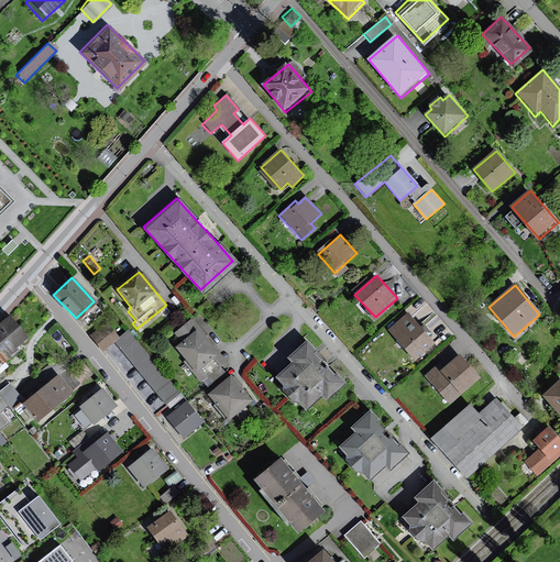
[(408,312),(388,331),(416,361),(436,343),(408,312)]
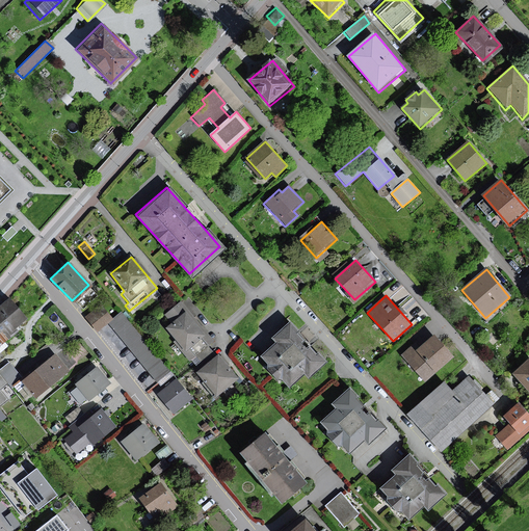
[(11,300),(0,311),(0,346),(29,319),(11,300)]
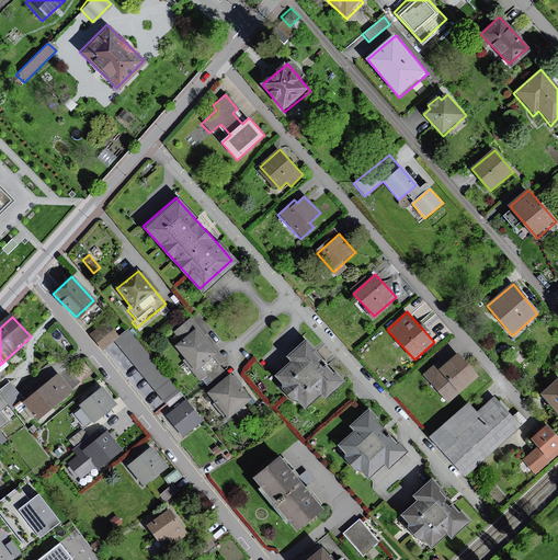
[(224,362),(188,319),(171,333),(180,342),(174,346),(184,357),(180,361),(200,383),(224,362)]
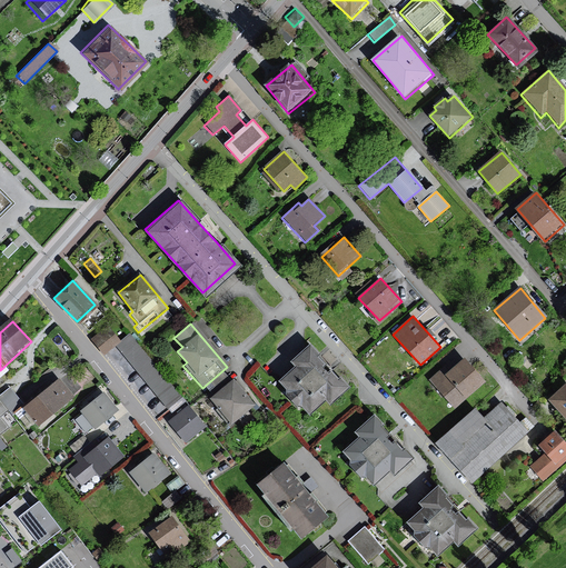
[(171,417),(186,405),(127,334),(118,340),(106,325),(88,339),(102,356),(113,347),(171,417)]
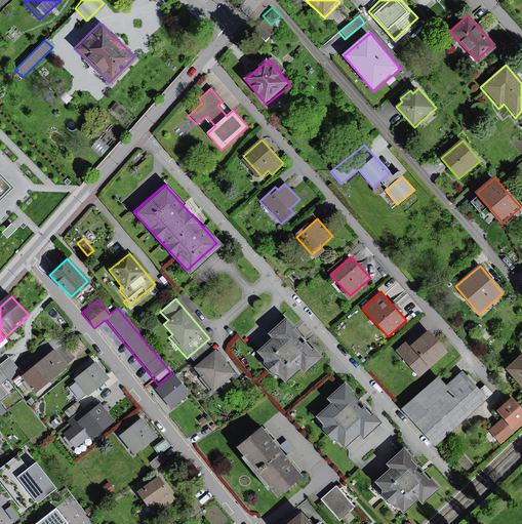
[(304,336),(288,319),(269,335),(272,339),(257,352),(266,362),(263,365),(274,378),(279,374),(287,384),(302,371),(306,375),(325,358),(315,348),(312,351),(302,338),(304,336)]
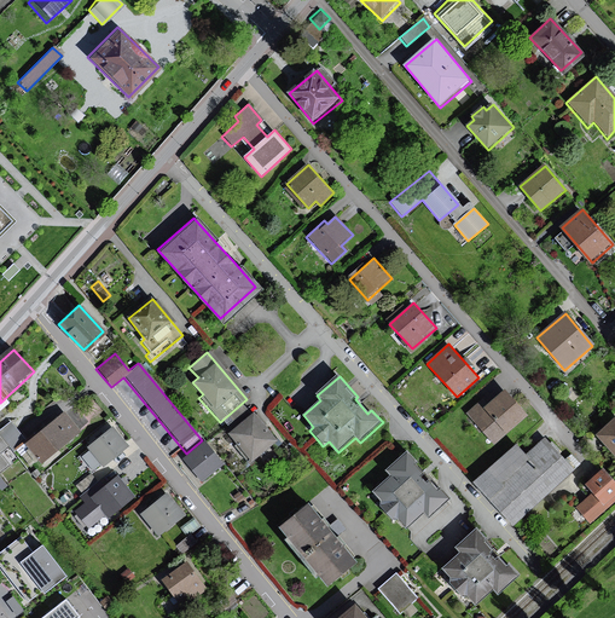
[(464,414),(493,445),(528,414),(505,388),(481,410),(476,404),(464,414)]
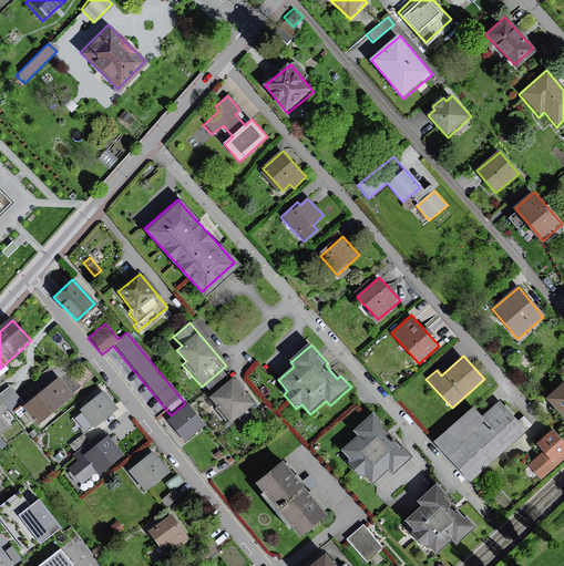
[(38,425),(77,398),(61,377),(22,405),(38,425)]
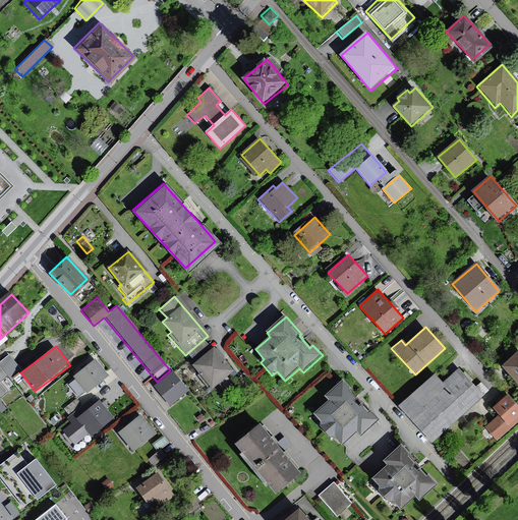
[(215,347),(192,365),(212,389),(234,370),(215,347)]
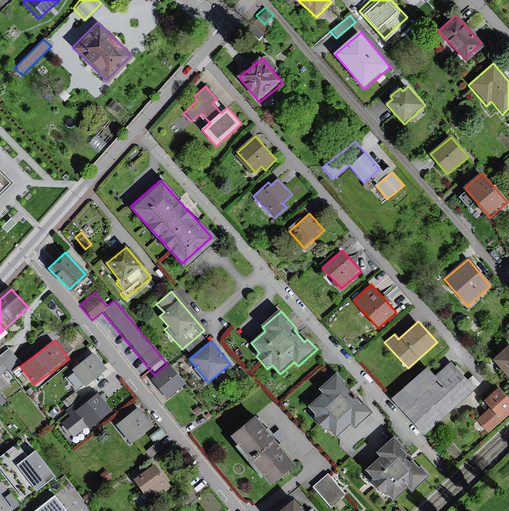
[(0,356),(6,365),(17,358),(8,345),(0,350),(0,356)]
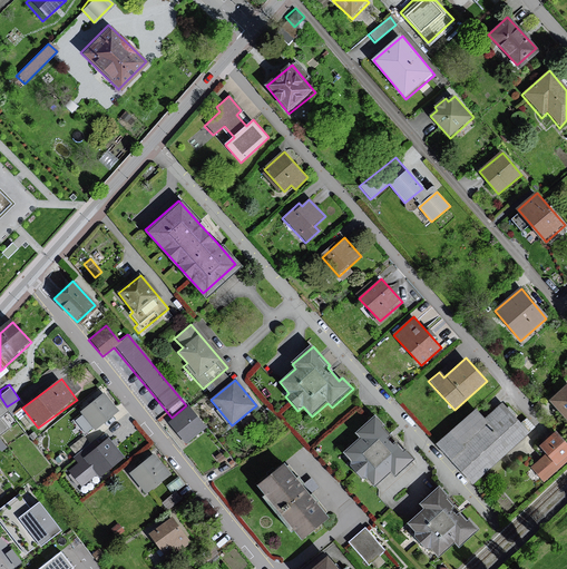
[(566,386),(553,399),(566,415),(566,386)]
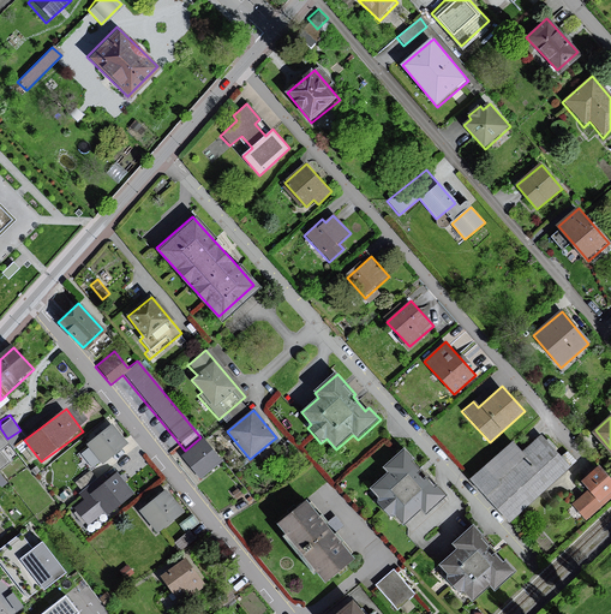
[(113,423),(87,445),(101,463),(127,442),(113,423)]
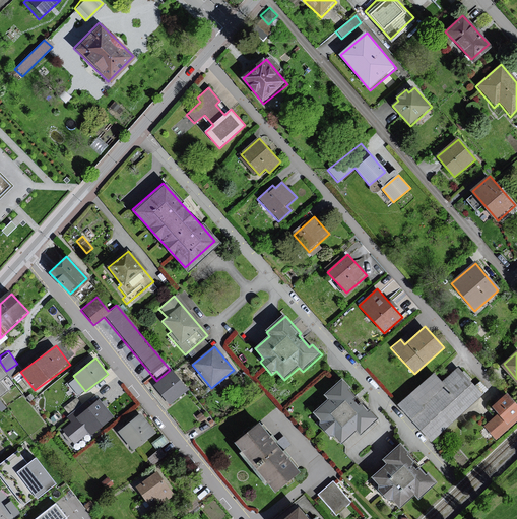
[(434,372),(397,405),(431,441),(482,394),(458,367),(442,381),(434,372)]
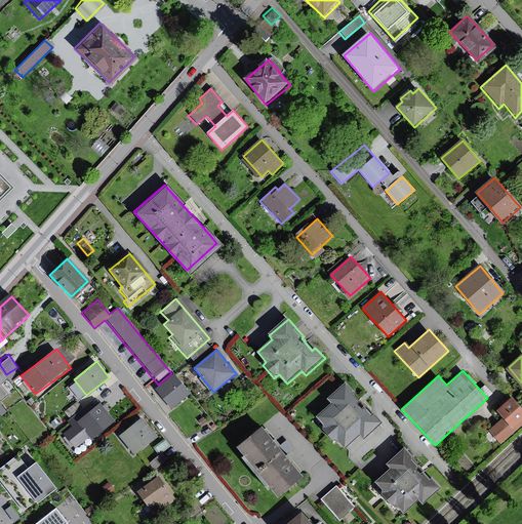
[(188,393),(171,373),(158,385),(152,389),(169,409),(188,393)]
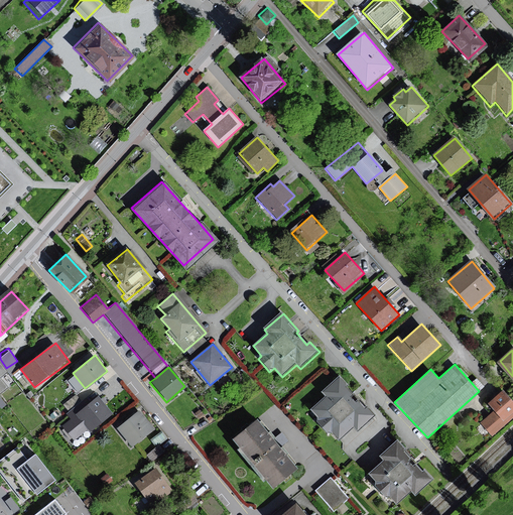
[(356,392),(341,375),(322,392),(325,396),(310,408),(319,418),(315,420),(327,433),(332,430),(340,439),(354,426),(358,430),(377,414),(367,403),(364,406),(354,394),(356,392)]
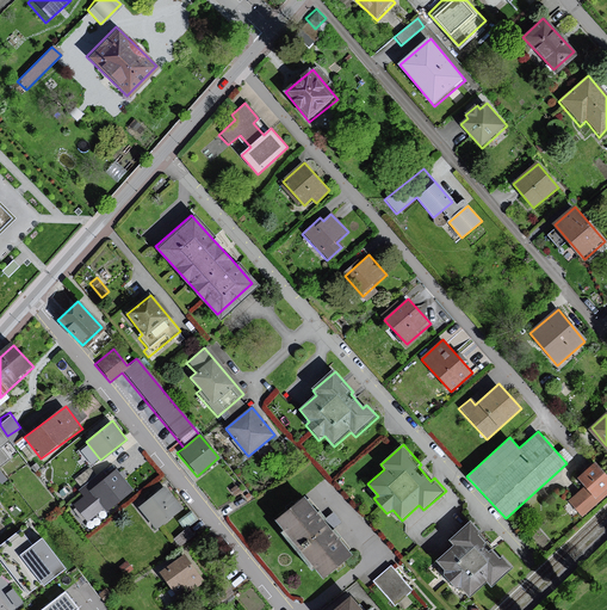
[(606,494),(606,473),(598,461),(578,476),(584,485),(567,500),(581,516),(606,494)]
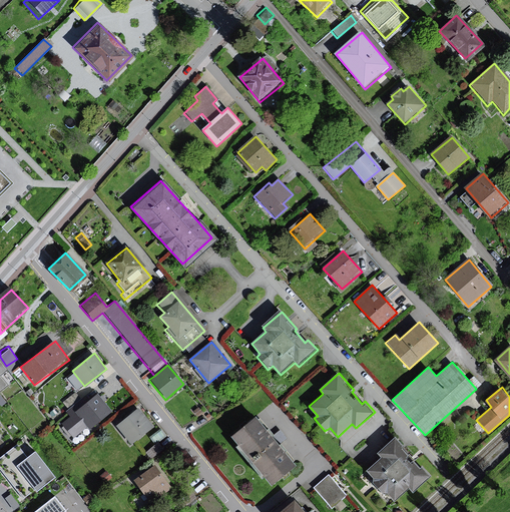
[(97,397),(75,414),(87,429),(109,412),(97,397)]
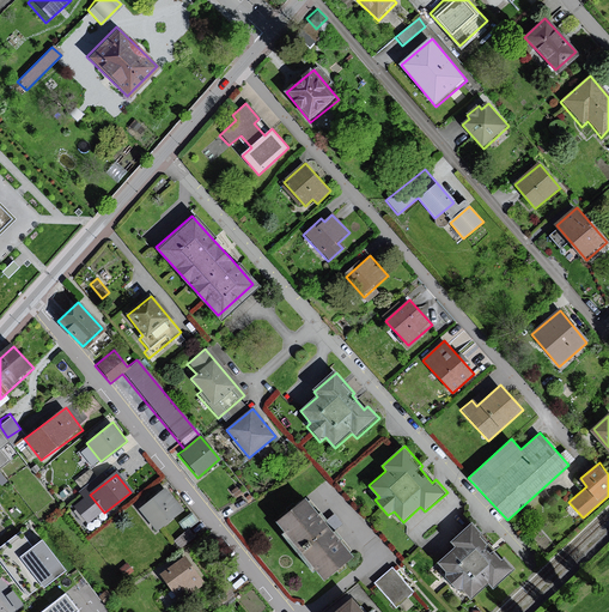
[(165,489),(138,509),(153,531),(181,510),(165,489)]
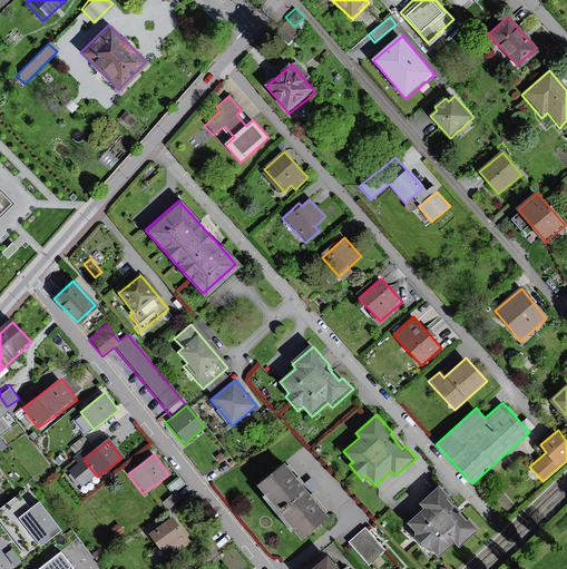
[(332,519),(289,464),(262,484),(305,540),(332,519)]
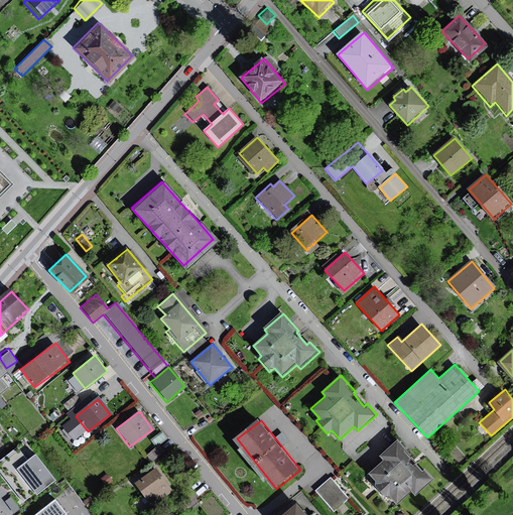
[(413,457),(398,439),(379,456),(382,460),(368,472),(377,482),(373,485),(385,498),(389,494),(397,503),(411,491),(415,495),(434,478),(425,468),(421,471),(411,459),(413,457)]
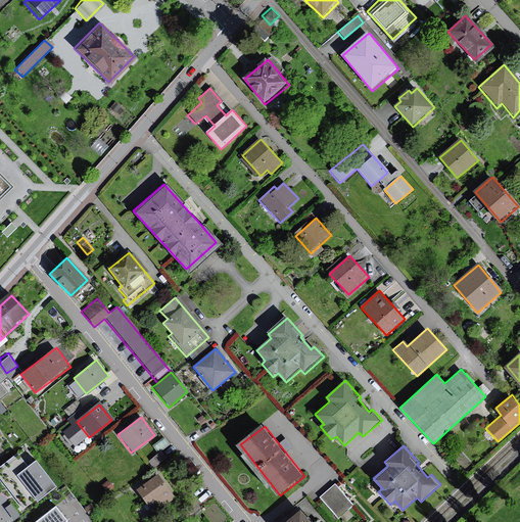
[(13,453),(0,464),(0,478),(21,505),(32,496),(34,500),(52,484),(33,461),(26,466),(16,456),(13,453)]
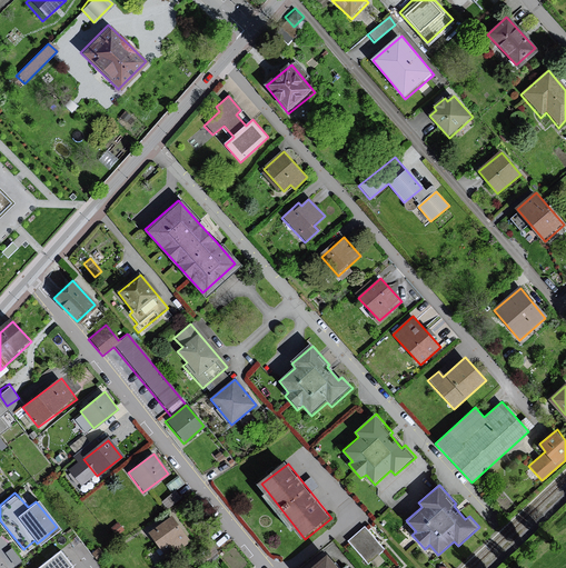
[(175,515),(149,534),(162,551),(169,546),(175,552),(194,539),(175,515)]
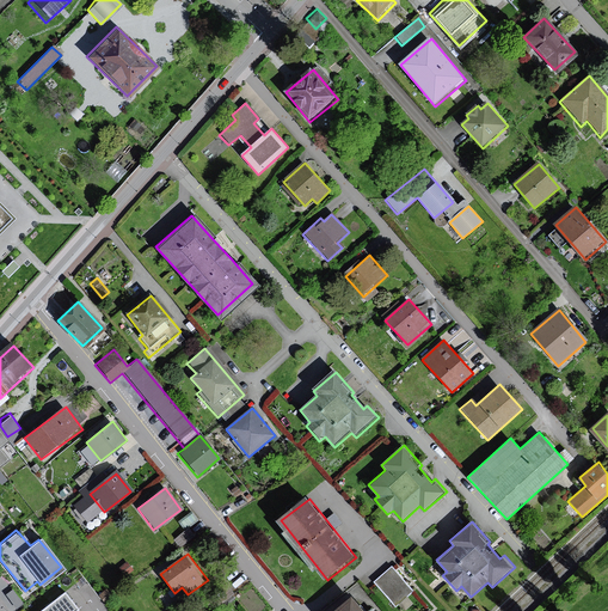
[(123,563),(117,568),(122,576),(129,572),(123,563)]
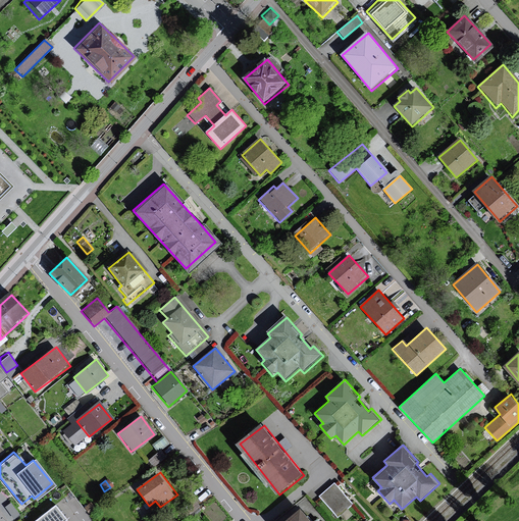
[(331,483),(317,497),(335,517),(351,505),(331,483)]
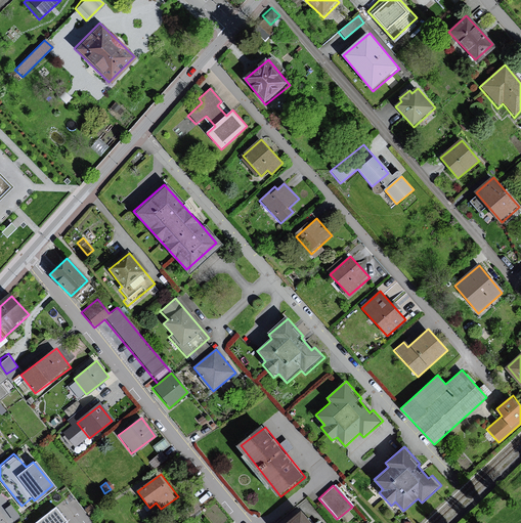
[(53,505),(30,522),(59,522),(61,522),(64,520),(59,514),(53,505)]
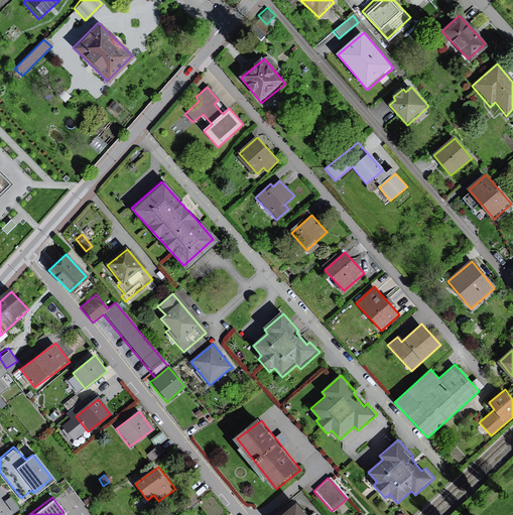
[(88,497),(81,502),(86,508),(93,503),(88,497)]
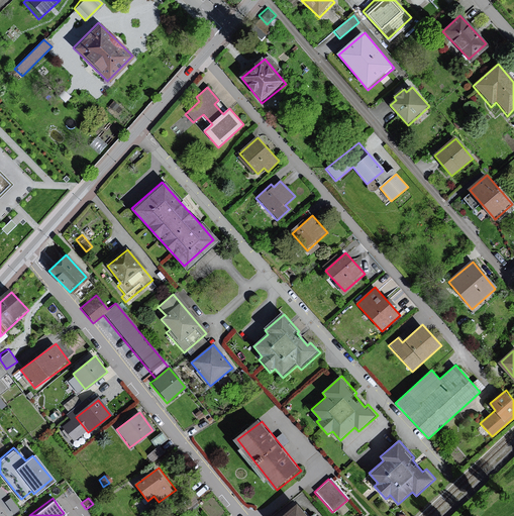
[(309,515),(299,504),(285,515),(309,515)]
